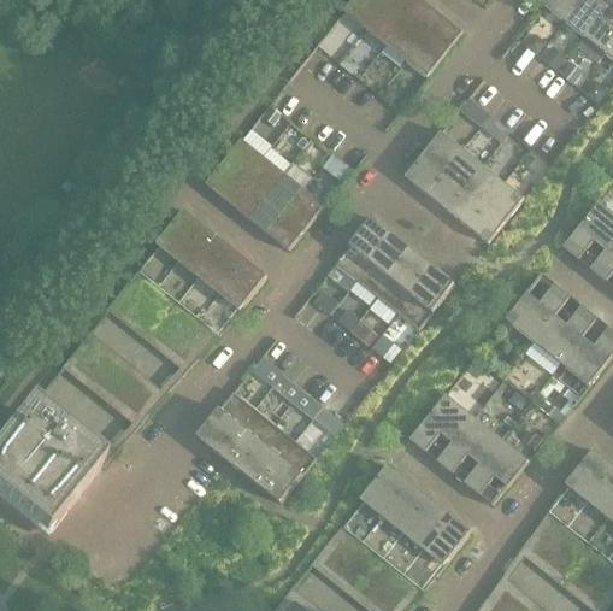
[(349,0),(342,10),(363,25),(383,0),(349,0)]
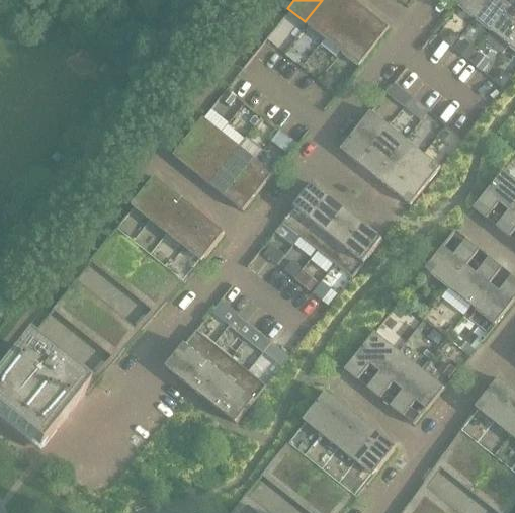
[(322,0),(305,21),(322,35),(350,0),(322,0)]
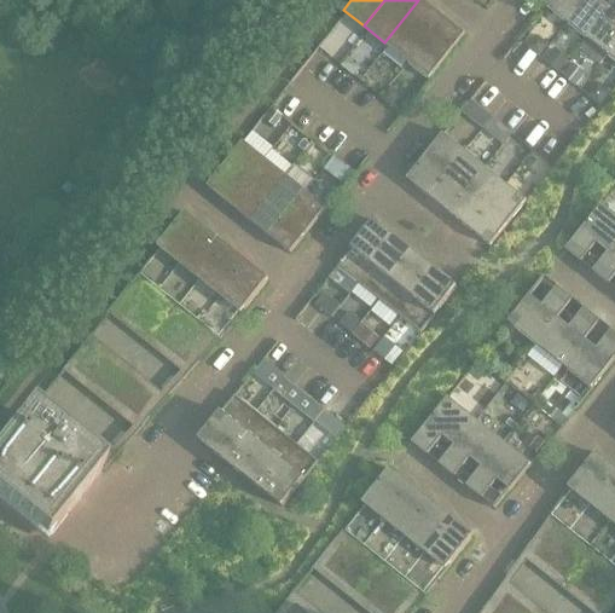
[(418,0),(384,42),(405,58),(439,16),(427,6),(429,4),(425,0),(418,0)]
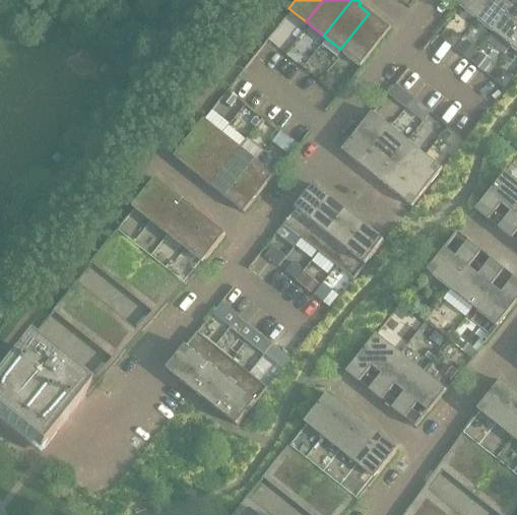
[(457,0),(456,2),(474,15),(486,0),(457,0)]
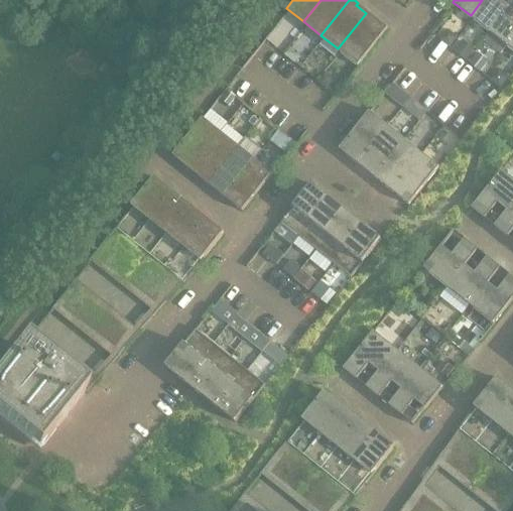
[(482,0),(471,15),(487,29),(509,0),(482,0)]
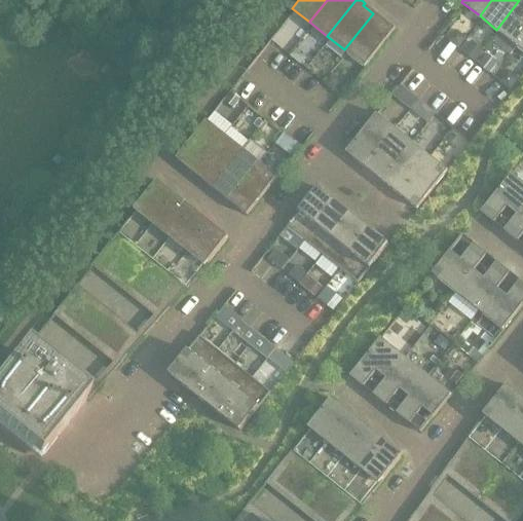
[(519,0),(496,30),(514,43),(522,32),(522,0),(519,0)]
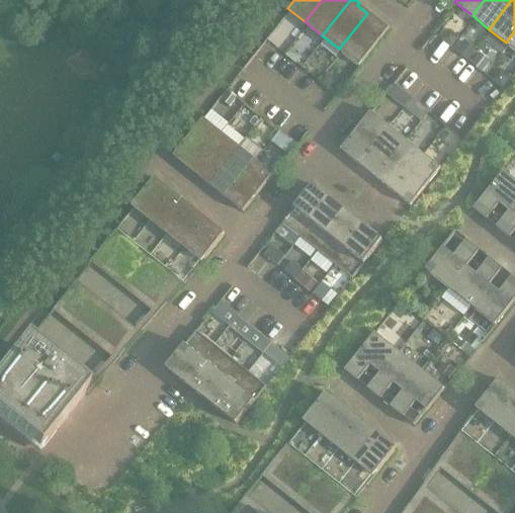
[(369,11),(367,13),(339,49),(357,64),(385,27),(388,25),(369,11)]
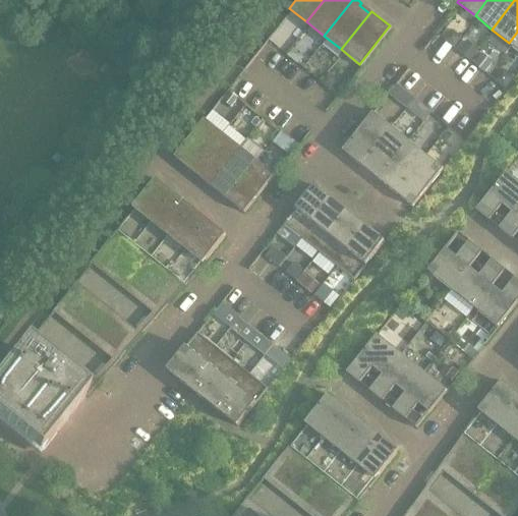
[(517,32),(509,43),(517,50),(517,32)]
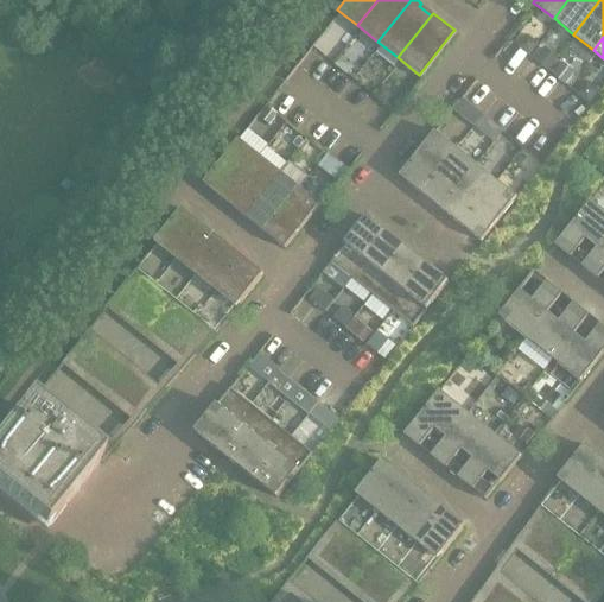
[(265,105),(259,114),(266,120),(273,112),(265,105)]
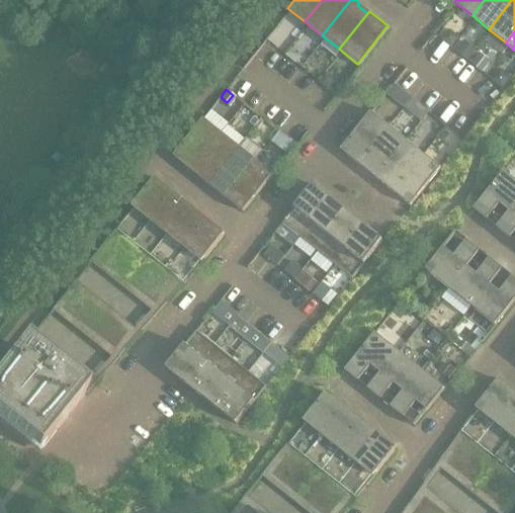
[(369,109),(340,145),(339,147),(349,156),(357,162),(358,160),(387,123),(369,109)]
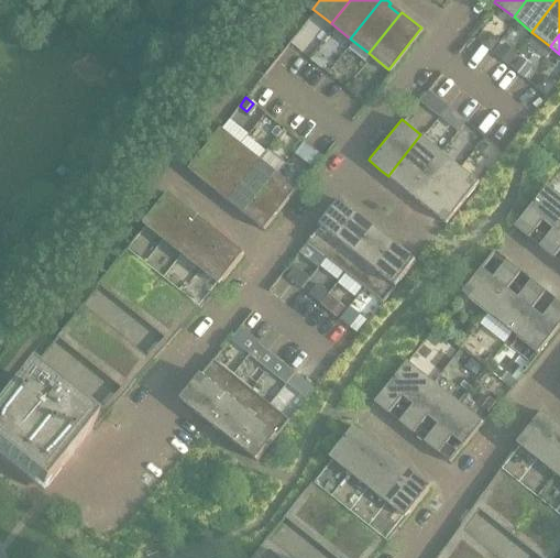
[(219,126),(188,165),(186,167),(206,183),(208,181),(239,141),(219,126)]
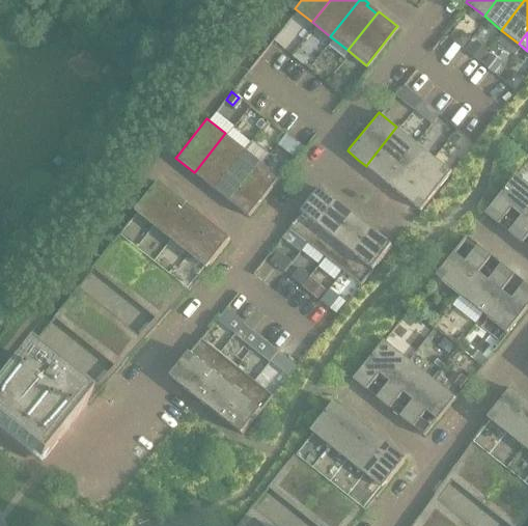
[(396,127),(367,164),(378,171),(376,174),(383,180),(385,177),(414,141),(396,127)]
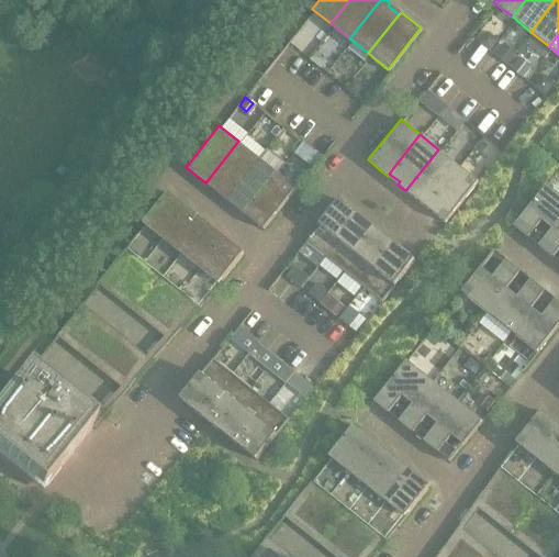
[(238,141),(208,180),(219,189),(216,191),(224,197),(226,195),(257,156),(238,141)]
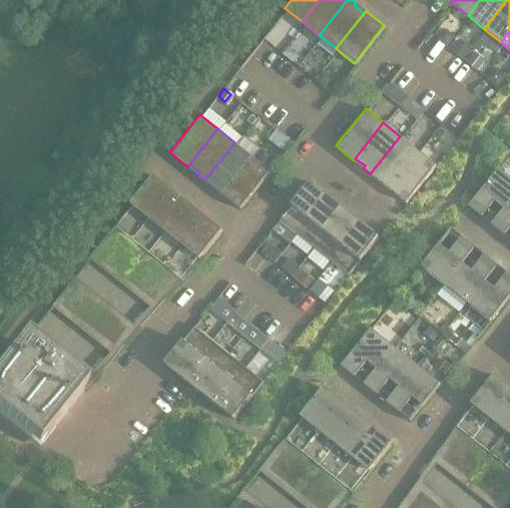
[(400,136),(372,171),(382,179),(380,181),(387,187),(389,184),(417,149),(400,136)]
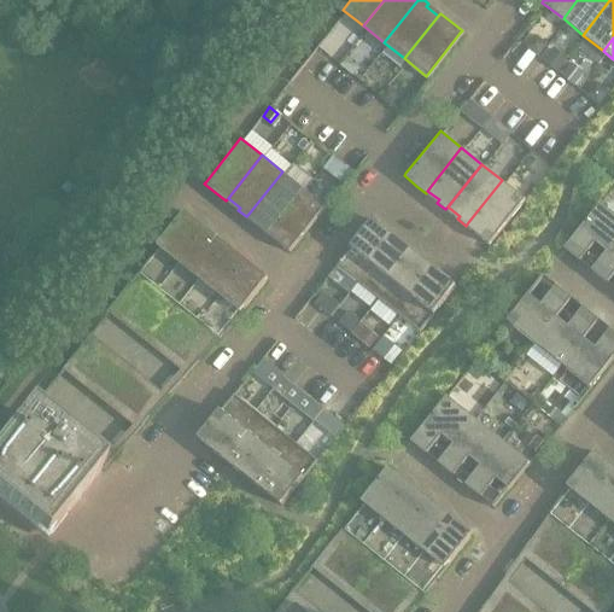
[(282,172),(249,214),(261,223),(258,226),(267,233),(269,231),(303,187),(282,172)]
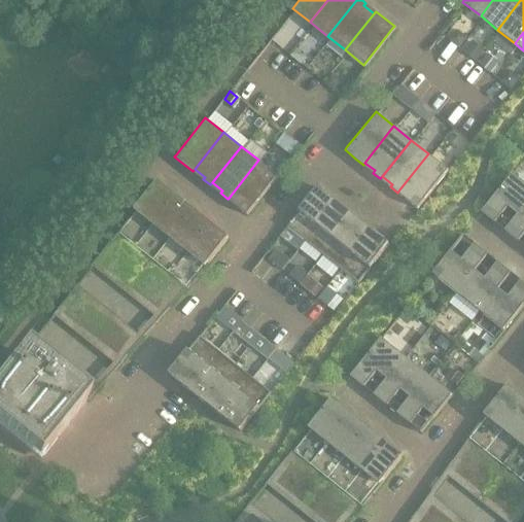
[(428,153),(399,189),(410,198),(408,200),(416,206),(447,168),(428,153)]
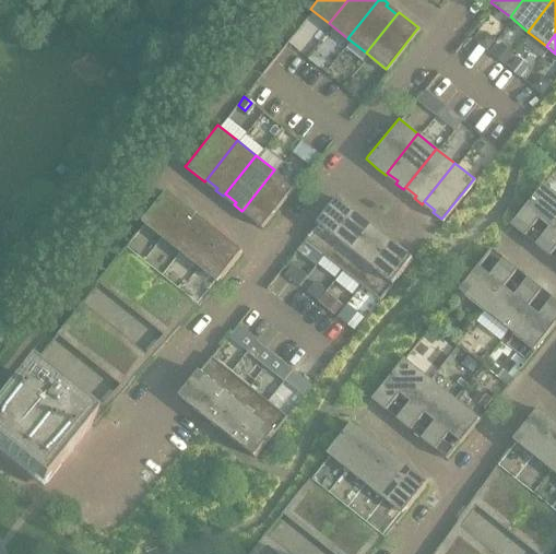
[(274,169),(244,209),(255,216),(252,220),(260,226),(293,185),(274,169)]
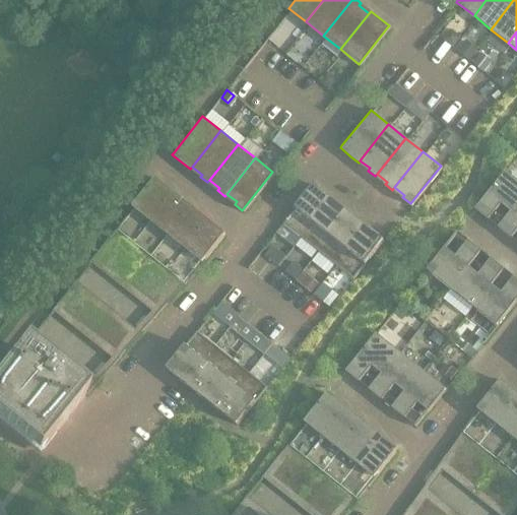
[(47,173),(41,169),(36,175),(42,180),(47,173)]
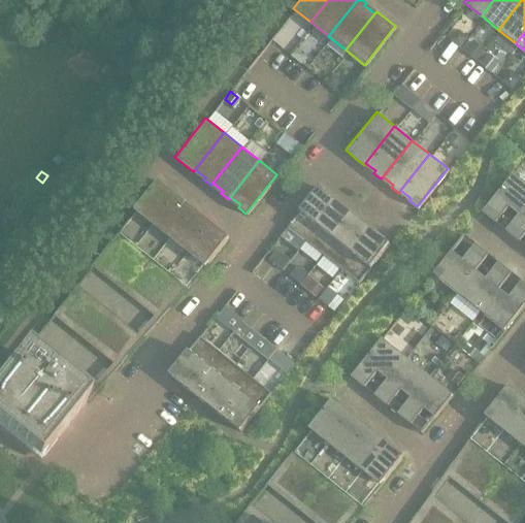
[(524,182),(512,171),(481,210),(492,220),(506,205),(517,213),(524,202),(524,182)]
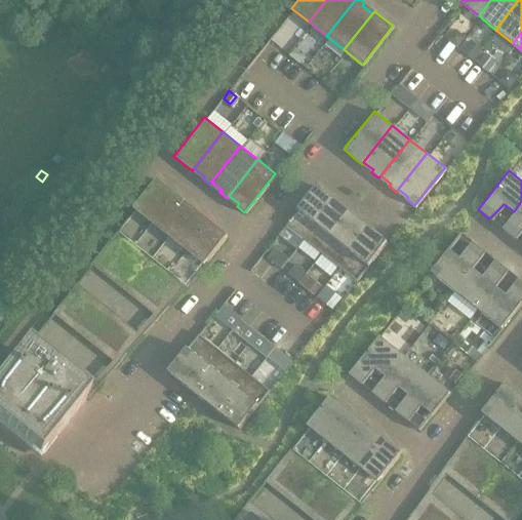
[(156,178),(145,192),(134,204),(153,218),(162,206),(173,193),(156,178)]
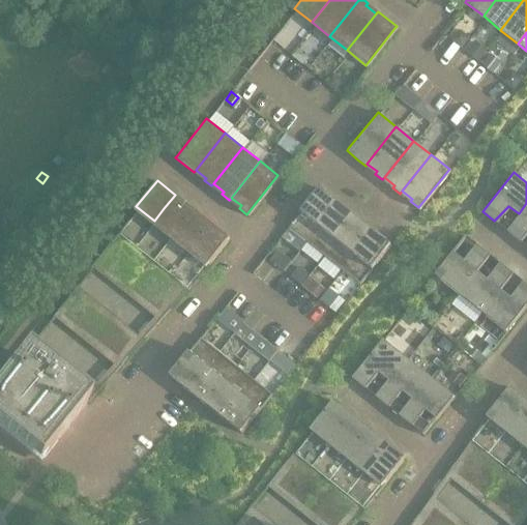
[(326,193),(318,186),(287,225),(304,239),(334,203),(324,195),(326,193)]
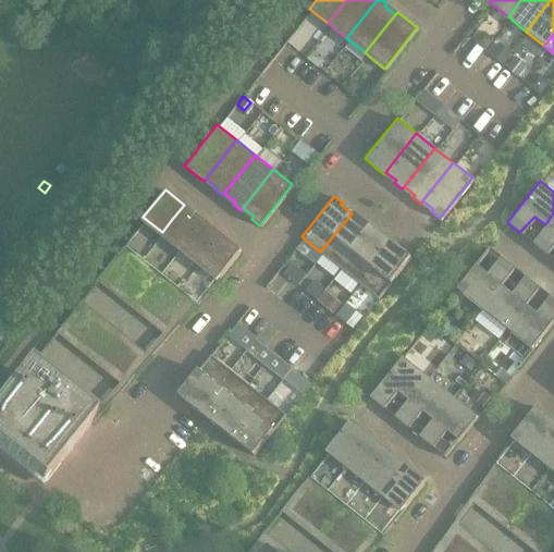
[(184,205),(172,219),(162,232),(181,247),(191,234),(202,219),(184,205)]
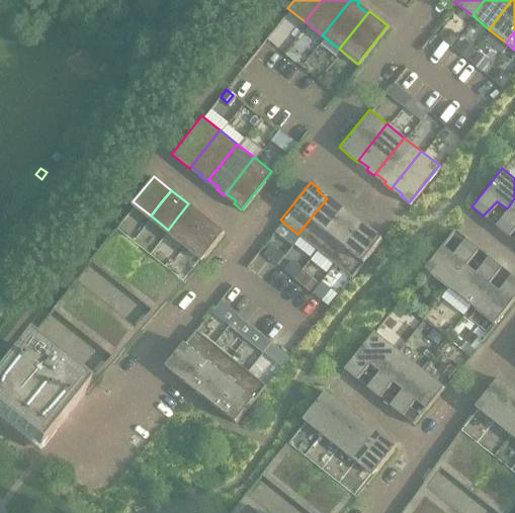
[(328,195),(327,198),(297,234),(315,247),(344,211),(334,203),(336,201),(328,195)]
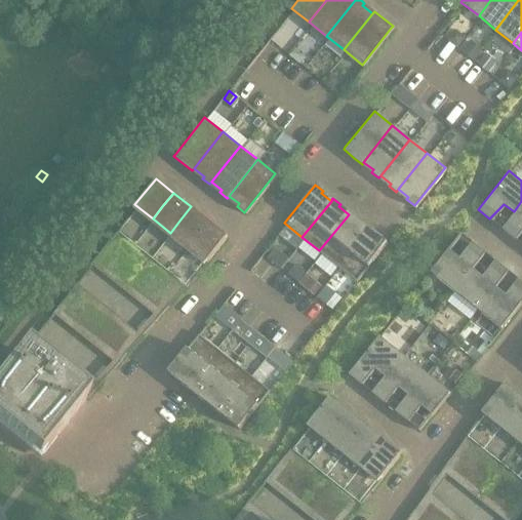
[(521,201),(514,211),(500,228),(513,237),(521,227),(521,201)]
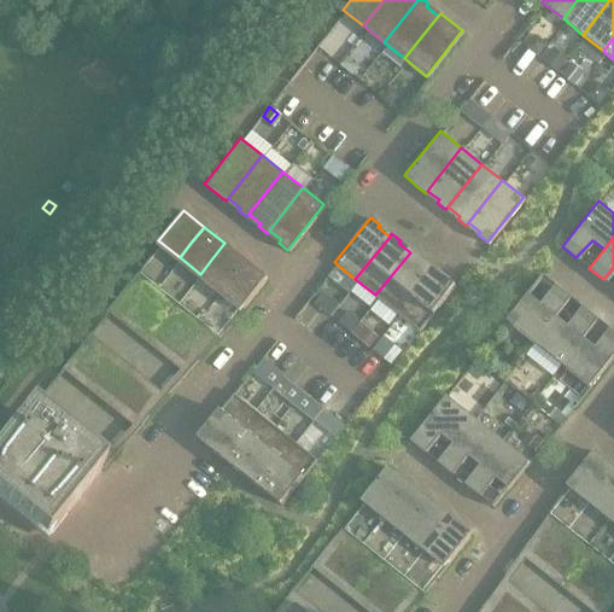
[(224,243),(211,260),(200,274),(221,290),(245,260),(224,243)]
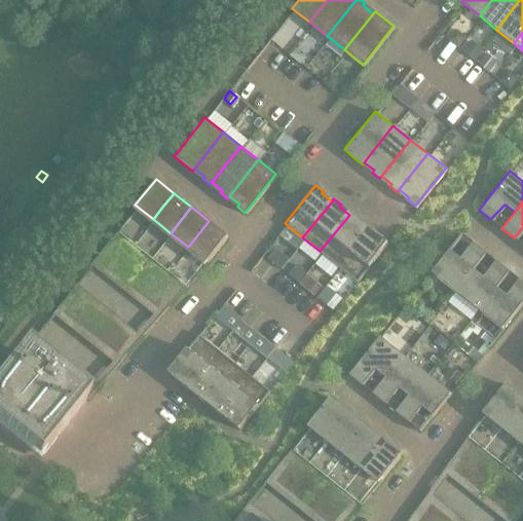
[(350,213),(349,215),(320,251),(337,265),(366,229),(357,221),(358,219),(350,213)]
